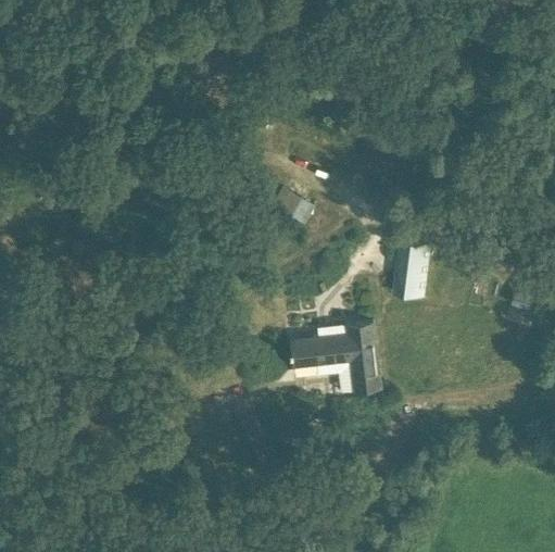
[(391,295),(424,299),(430,247),(399,242),(391,295)]
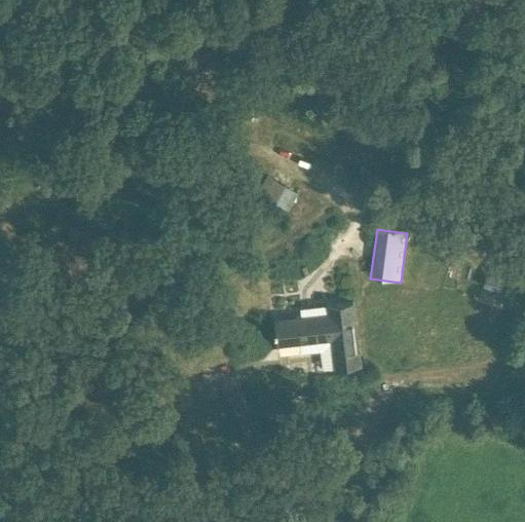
[(509,292),(511,275),(487,271),(485,289),(509,292)]
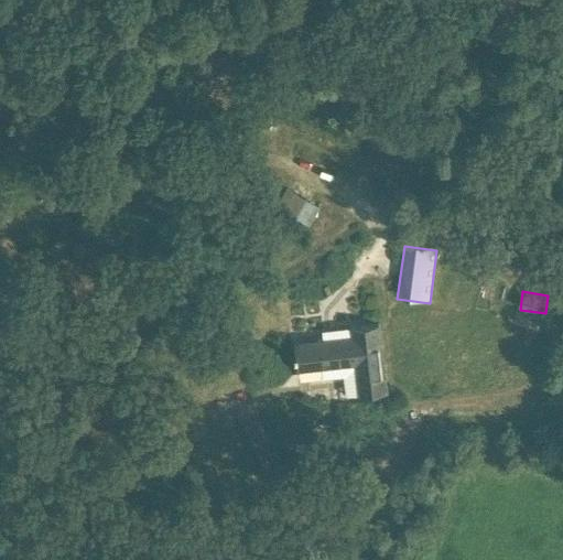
[(296,373),(299,373),(300,383),(323,379),(323,381),(343,379),(345,398),(358,396),(387,392),(379,325),(350,329),(352,337),(293,345),(296,373)]
